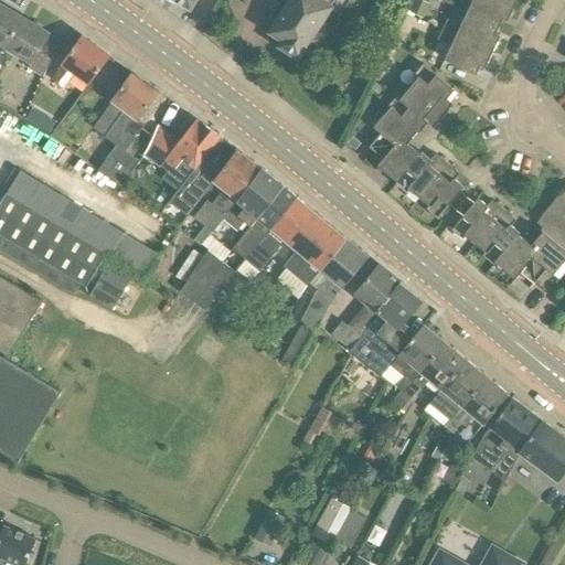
[(173,0),(191,10),(196,0),(173,0)]
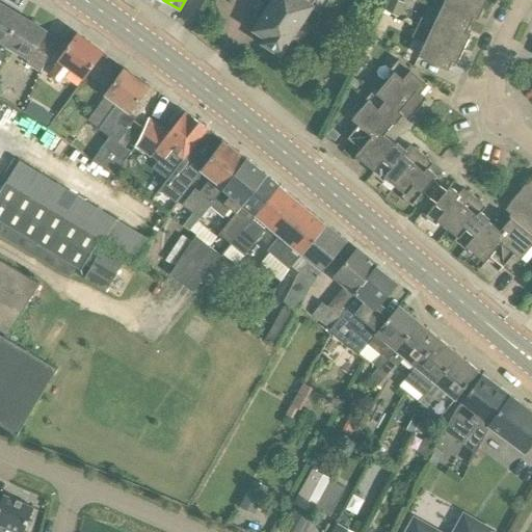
[(275,0),(274,2),(274,1),(256,30),(268,38),(265,44),(282,54),(294,34),(296,36),(303,34),(308,28),(306,22),(303,20),(315,0),(275,0)]
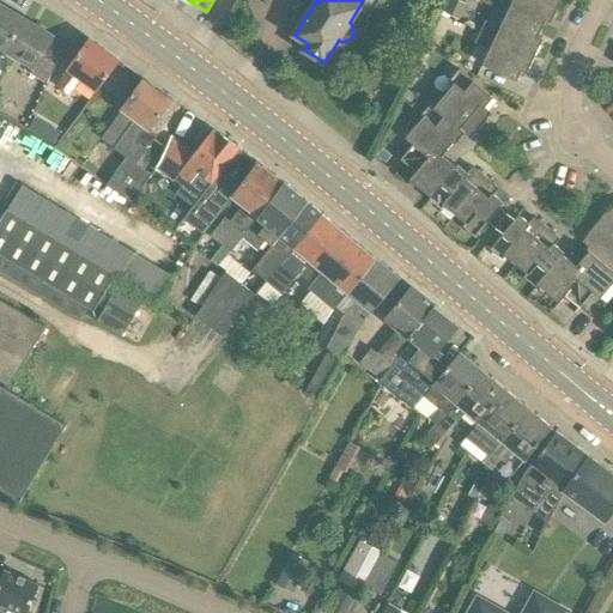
[(467,6),(455,0),(453,0),(447,16),(460,22),(467,6)]
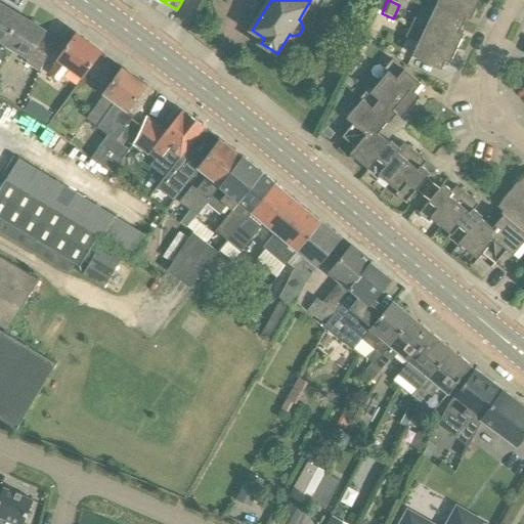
[(478,5),(466,0),(438,0),(434,11),(463,26),(467,17),(471,19),(478,5)]
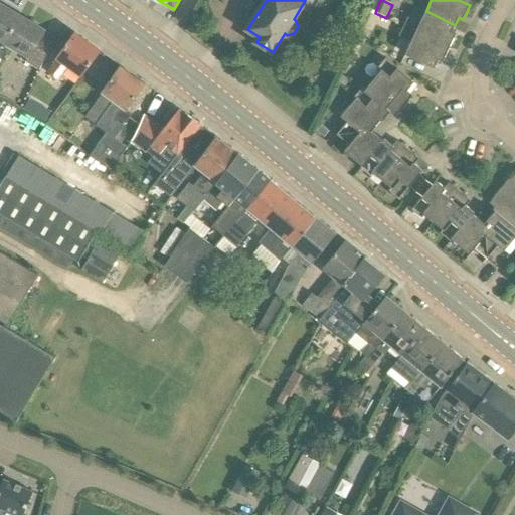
[(0,39),(5,43),(19,15),(0,4),(0,39)]
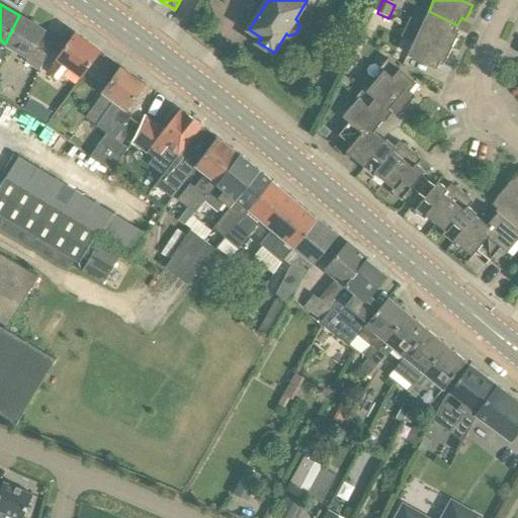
[(457,25),(429,11),(416,5),(406,27),(452,49),(458,34),(454,32),(457,25)]
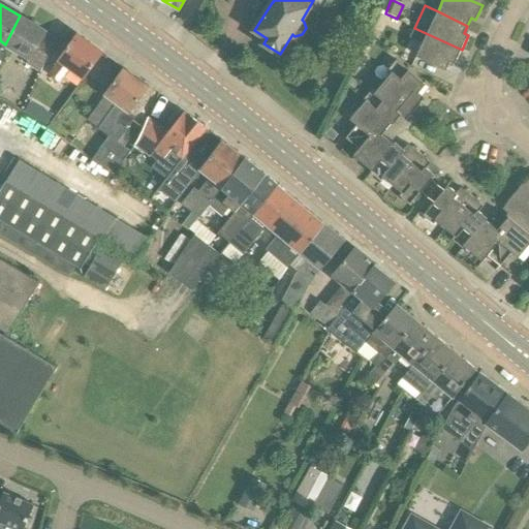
[(20,16),(5,44),(30,59),(27,64),(41,72),(58,39),(45,32),(47,32),(20,16)]
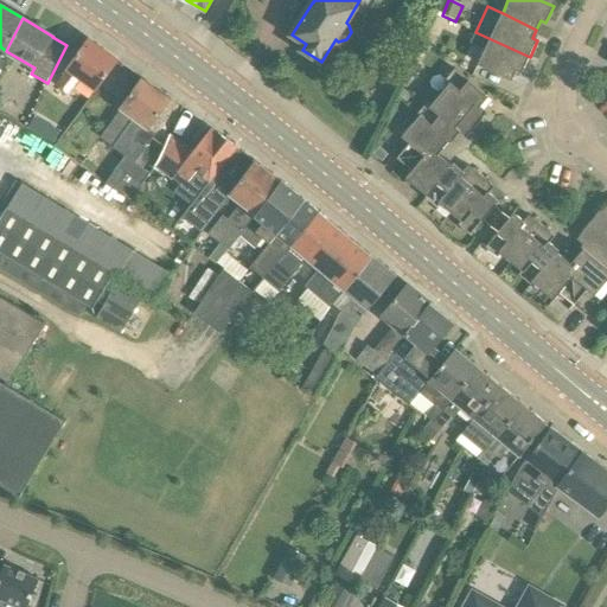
[(522,72),(530,57),(475,32),(471,43),(485,50),(478,64),(512,81),(517,70),(522,72)]
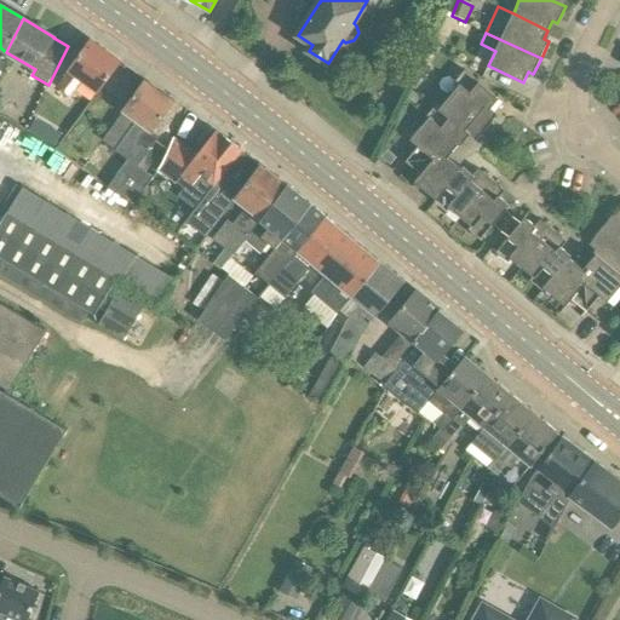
[(438,35),(435,44),(441,46),(446,39),(438,35)]
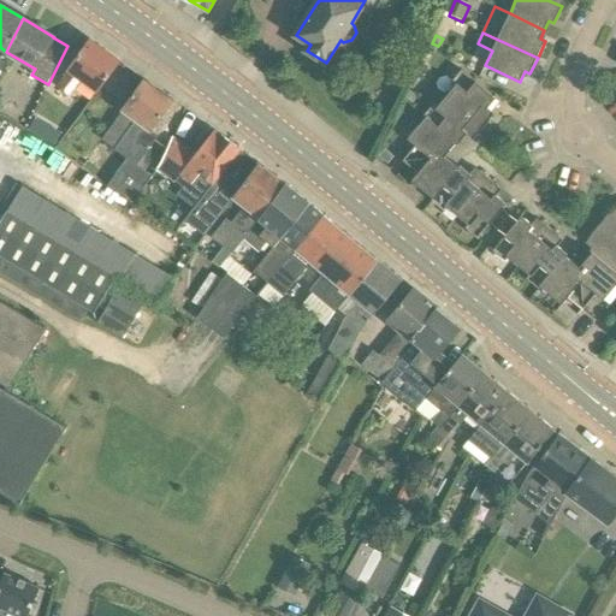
[(58,87),(60,88),(57,93),(65,100),(69,95),(70,95),(82,80),(98,92),(119,61),(90,40),(69,70),(70,71),(58,87)]
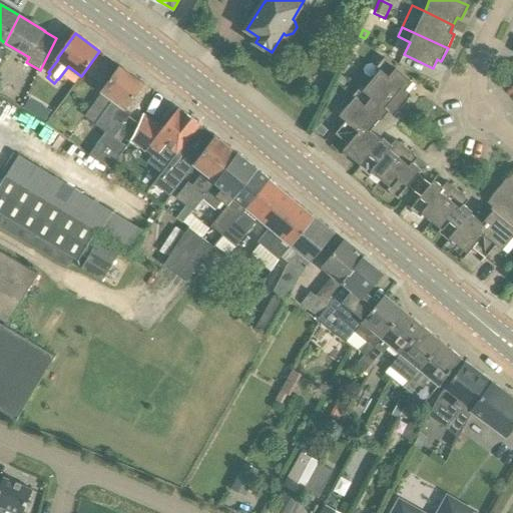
[(380,72),(373,80),(403,106),(409,98),(404,94),(413,82),(385,58),(376,69),(380,72)]
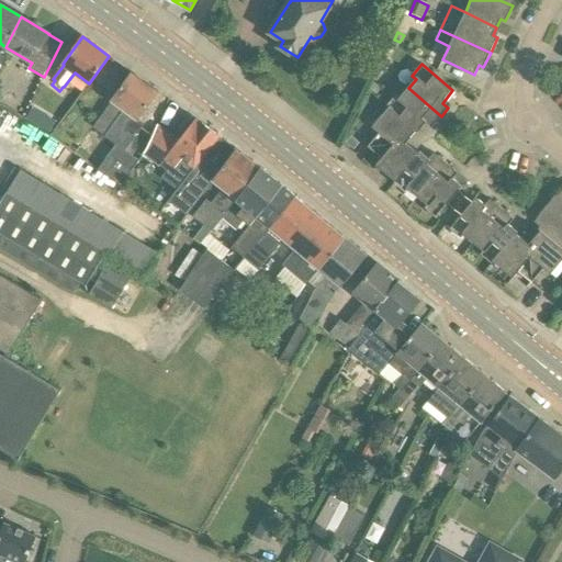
[(137,120),(158,91),(133,72),(112,101),(113,102),(94,127),(105,136),(104,136),(116,145),(98,170),(121,187),(138,161),(125,152),(145,125),(137,120)]
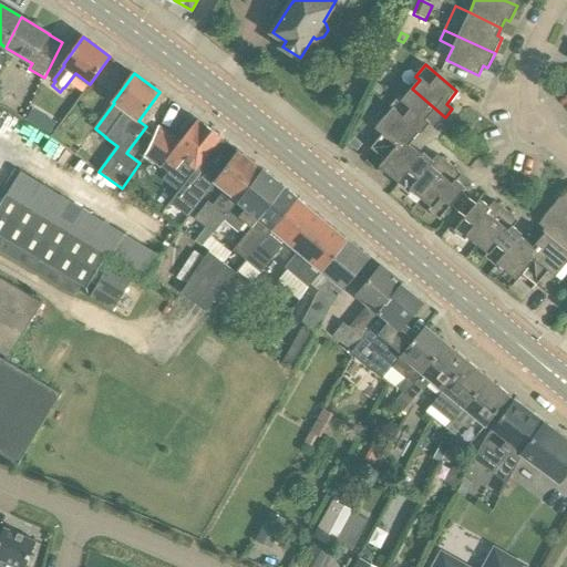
[(445,117),(412,89),(403,99),(400,95),(390,107),(392,109),(420,132),(422,133),(432,121),(439,125),(445,117)]
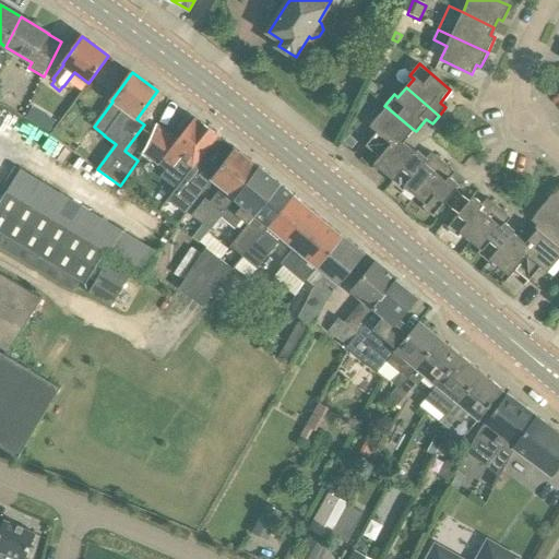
[(414,130),(387,107),(370,127),(378,132),(366,146),(404,142),(414,130)]
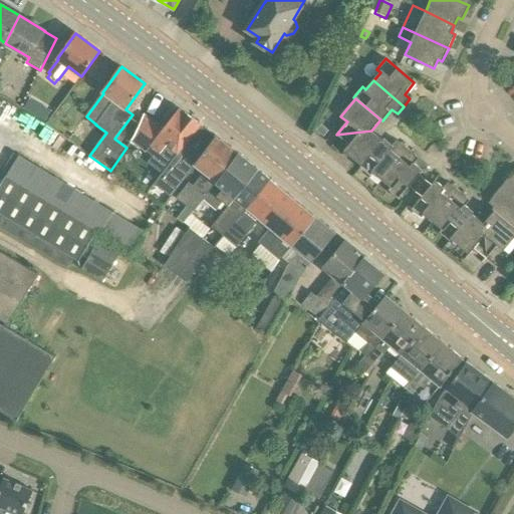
[(23,109),(35,115),(40,105),(29,99),(23,109)]
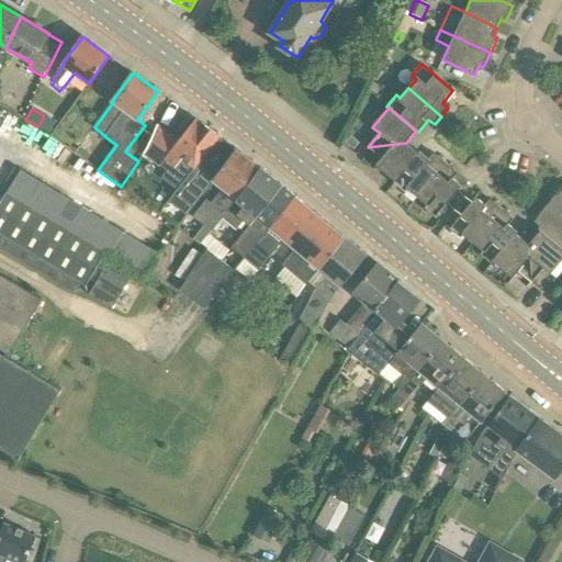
[(181,187),(218,137),(220,136),(202,123),(202,124),(197,120),(179,142),(158,126),(142,157),(181,187)]
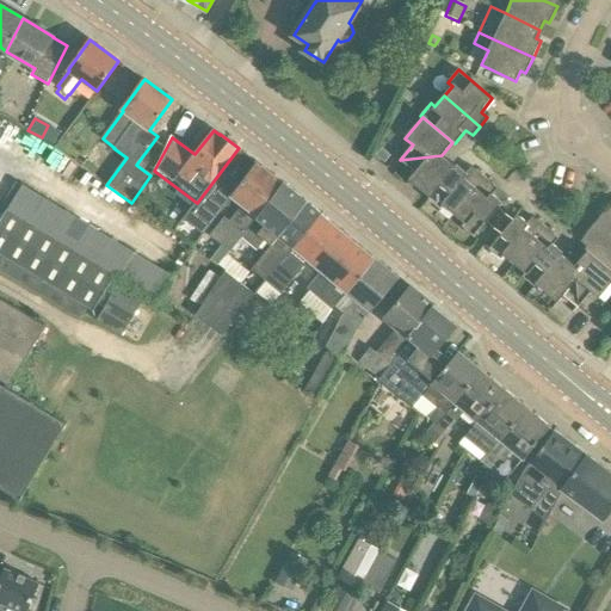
[(392,155),(381,147),(375,155),(386,164),(392,155)]
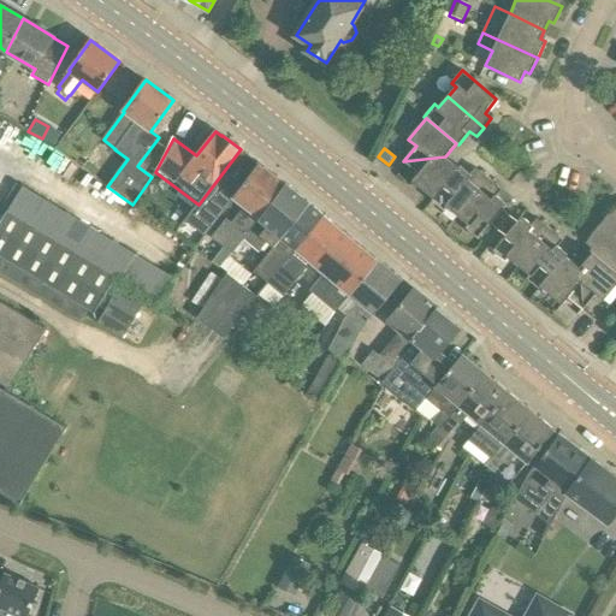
[(240,150),(199,205),(185,221),(205,235),(230,202),(234,197),(259,165),(240,150)]
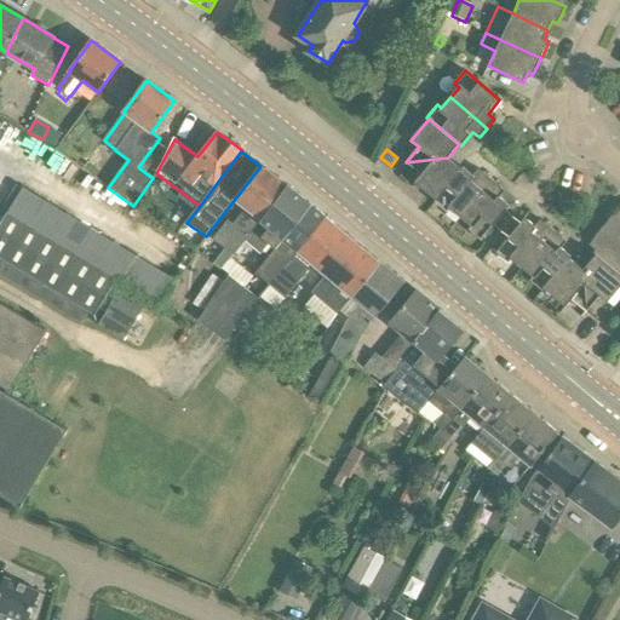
[(448,158),(406,162),(422,176),(415,183),(436,200),(461,170),(448,158)]
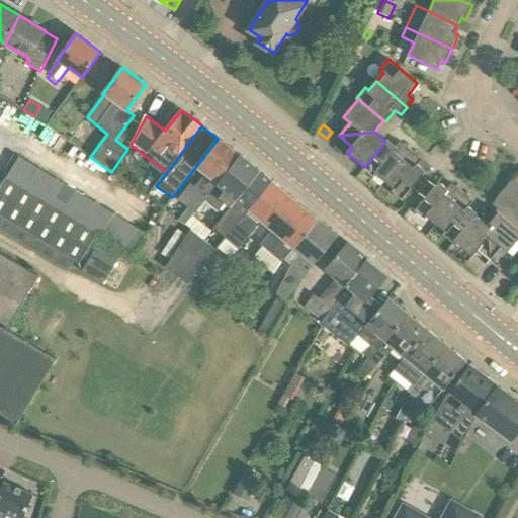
[(219,138),(218,139),(196,166),(193,170),(202,177),(194,188),(189,184),(177,200),(187,208),(179,220),(185,226),(197,209),(203,201),(207,197),(210,193),(241,155),(219,138)]
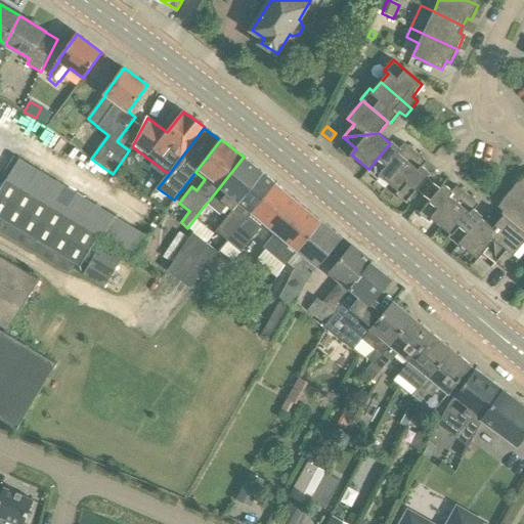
[(391,141),(390,143),(368,169),(367,171),(378,180),(381,176),(390,184),(416,151),(408,145),(403,151),(391,141)]
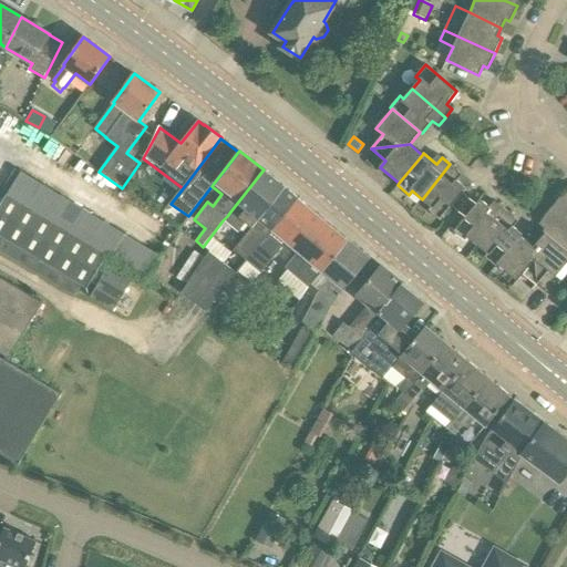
[(450,164),(422,199),(432,207),(429,210),(440,220),(466,188),(453,177),(459,172),(450,164)]
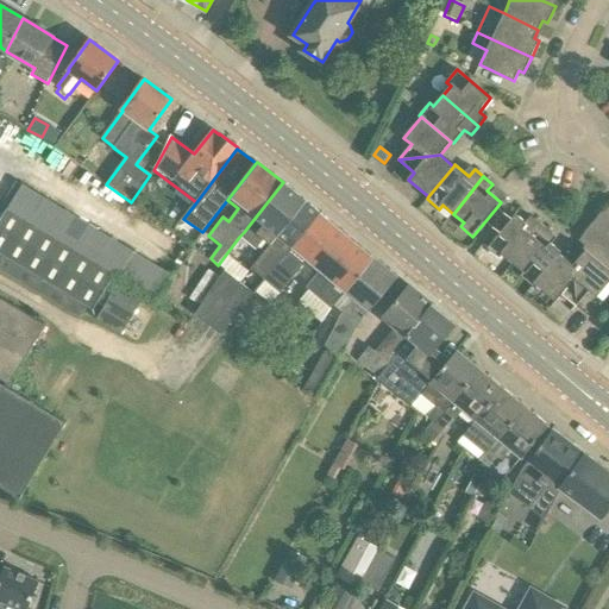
[(283,182),(248,227),(244,232),(239,237),(255,249),(262,240),(268,246),(274,240),(305,200),(283,182)]
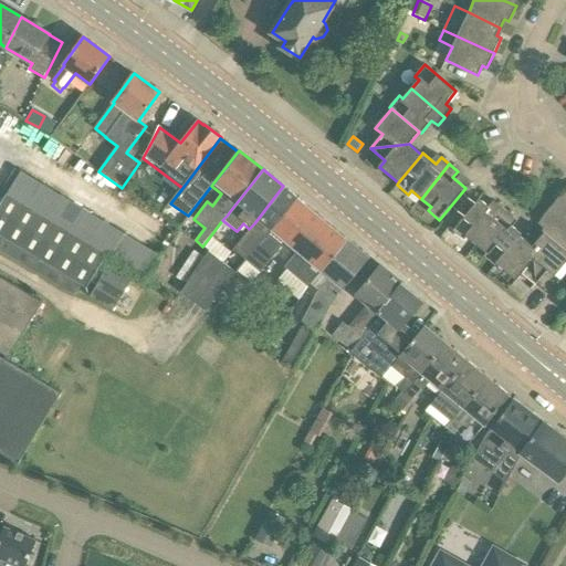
[(283,186),(254,223),(249,229),(232,250),(244,260),(251,251),(252,252),(300,200),(283,186)]
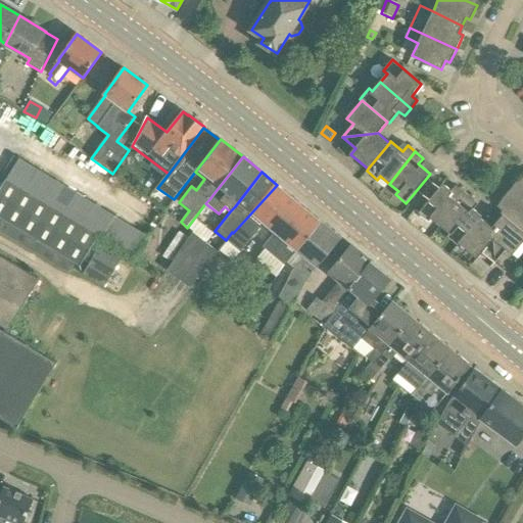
[(522,175),(512,189),(522,198),(522,175)]
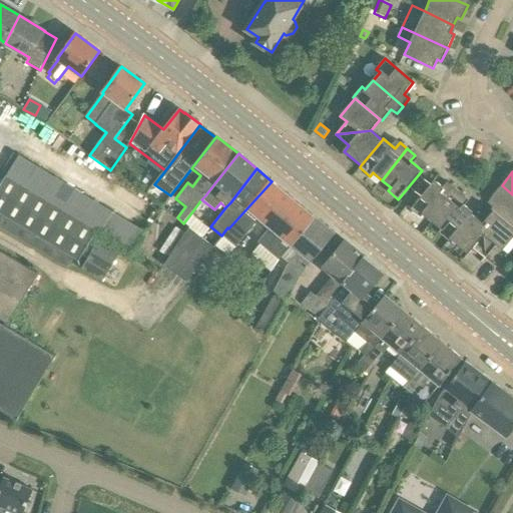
[(61,209),(27,188),(7,176),(0,187),(0,225),(67,268),(73,259),(78,262),(96,231),(61,209)]
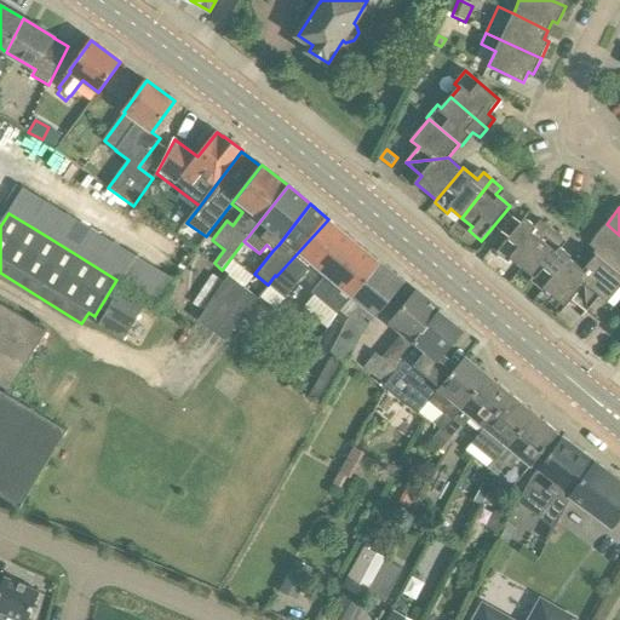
[(512,259),(523,268),(554,230),(545,223),(539,230),(524,218),(497,253),(509,263),(512,259)]
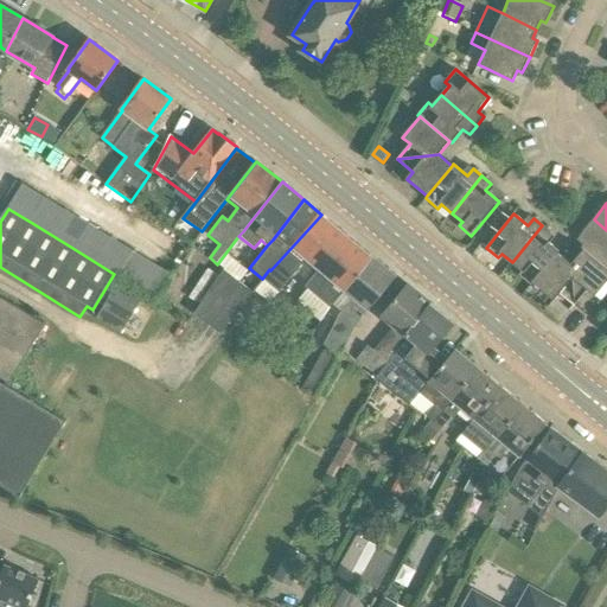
[(330,307),(344,289),(372,256),(321,215),(270,270),(269,269),(262,279),(254,288),(268,301),(306,256),(319,267),(304,285),(330,307)]
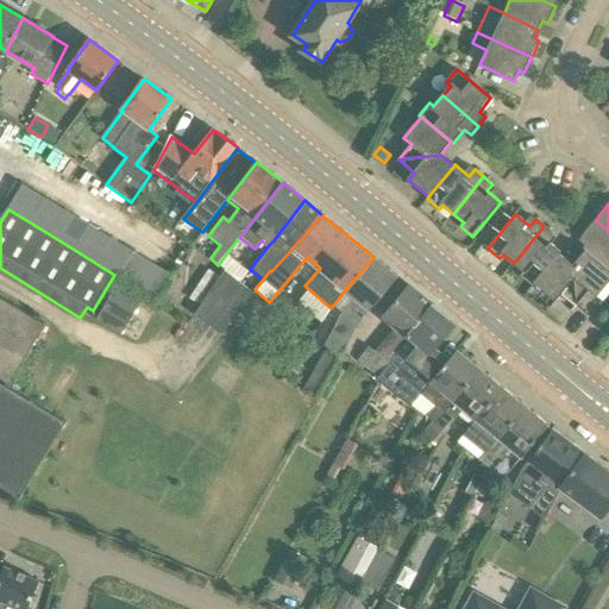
[(582,250),(584,251),(608,271),(608,231),(596,220),(582,237),(589,243),(582,250)]
